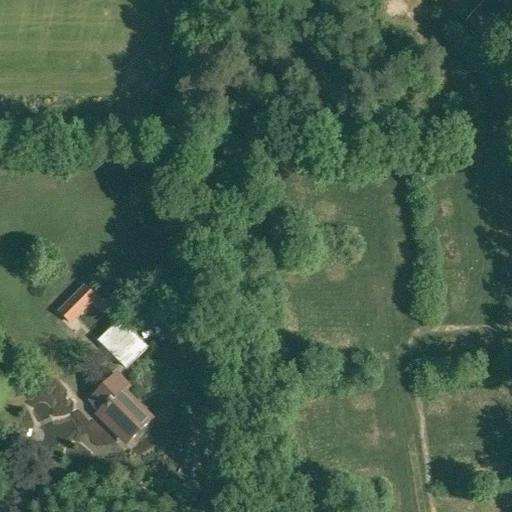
[(511,5),(506,0),(440,0),(466,23),(495,50),(511,32),(511,5)]
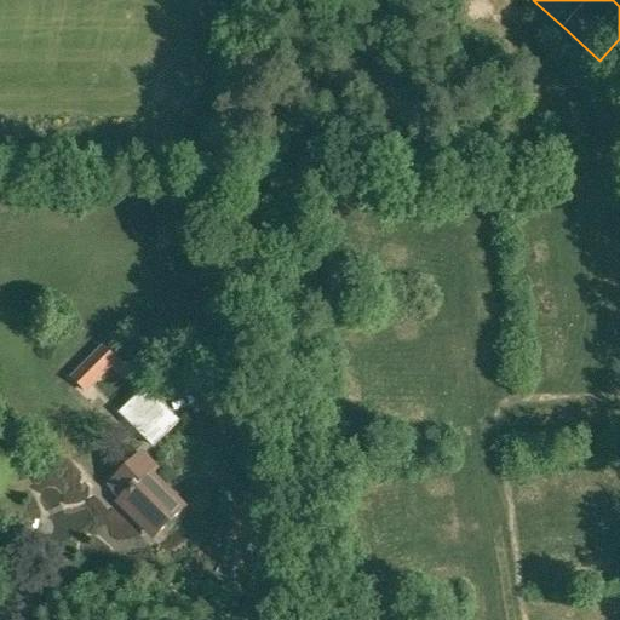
[(97,356),(80,373),(92,385),(109,368),(97,356)]
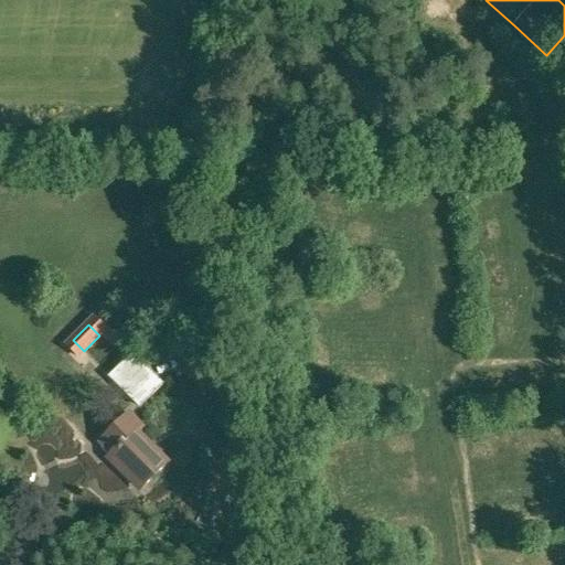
[(162,385),(131,354),(109,375),(140,407),(162,385)]
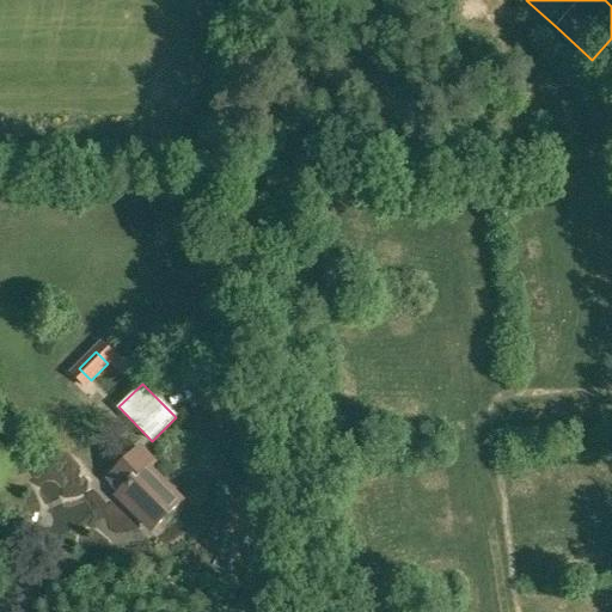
[(154,528),(181,503),(146,469),(151,464),(138,450),(117,470),(129,482),(126,485),(127,487),(120,494),(142,518),(142,519),(154,528)]
